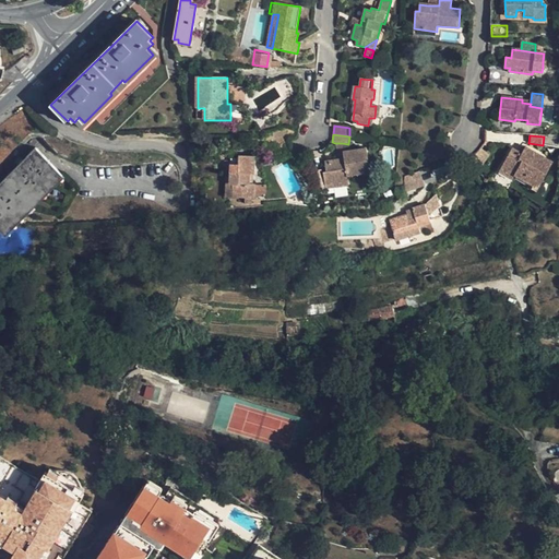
[(558,137),(544,137),(543,145),(558,147),(558,137)]
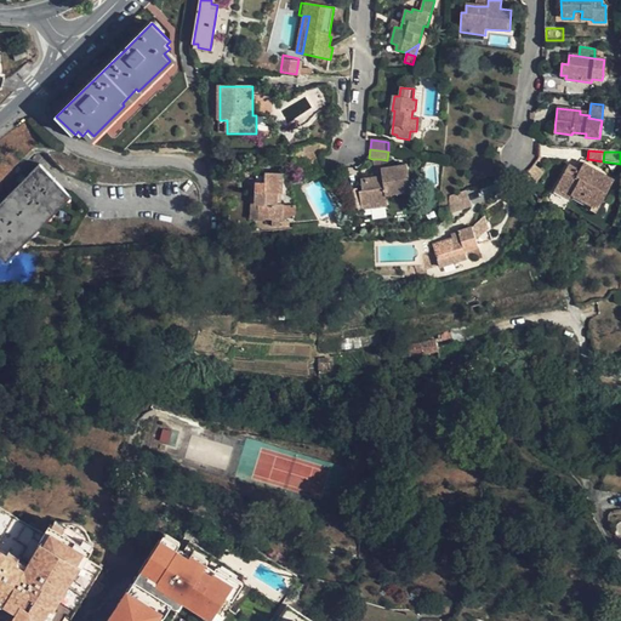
[(320,154),(305,159),(308,169),(323,166),(320,154)]
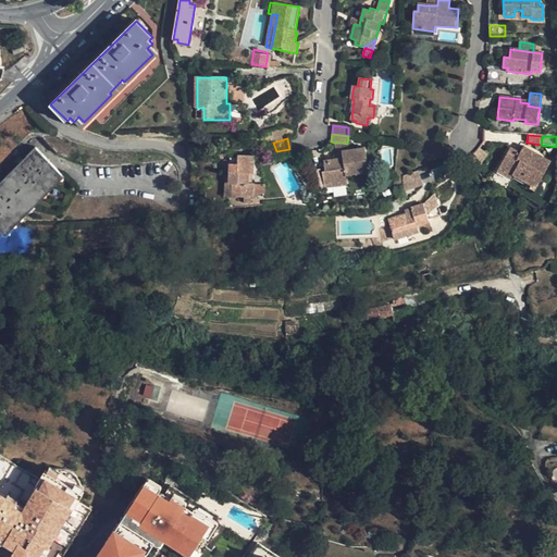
[(334,143),(337,160),(344,159),(343,151),(341,143),(334,143)]
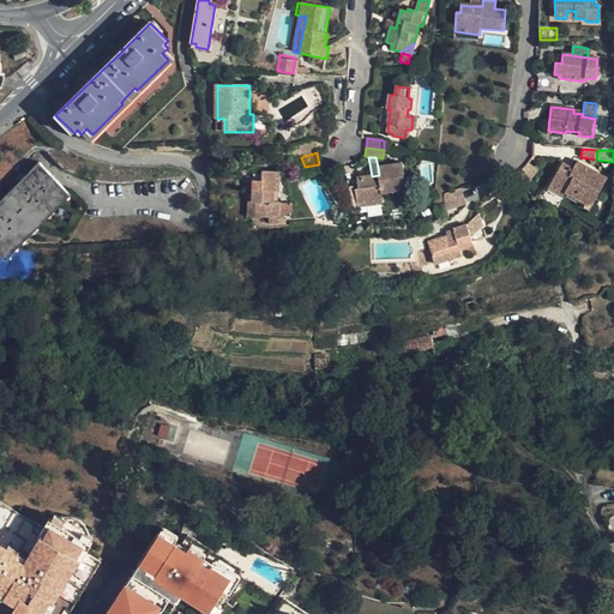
[(565,192),(591,206),(607,179),(577,162),(573,169),(564,164),(549,188),(563,197),(565,192)]
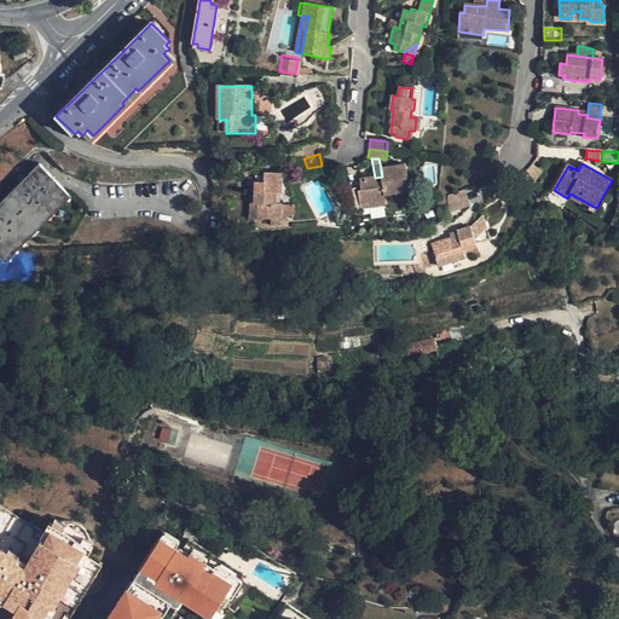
[(382,177),(375,178),(360,180),(362,191),(358,191),(362,209),(387,206),(385,195),(410,191),(405,165),(381,168),(382,177)]
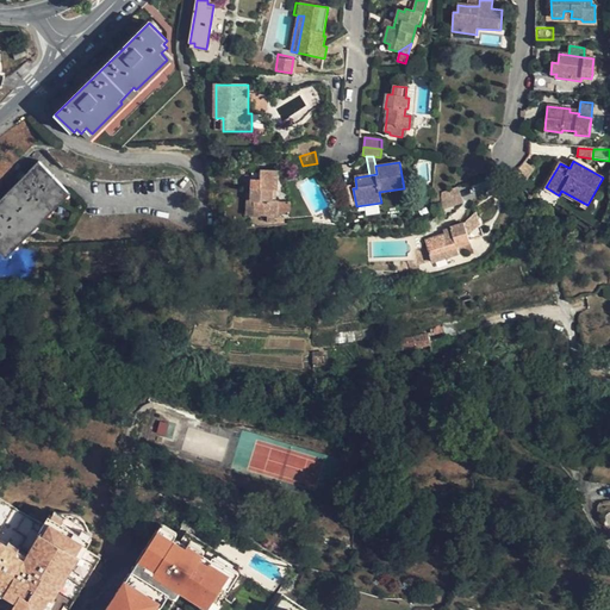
[(39,163),(0,203),(0,248),(6,255),(68,193),(39,163)]
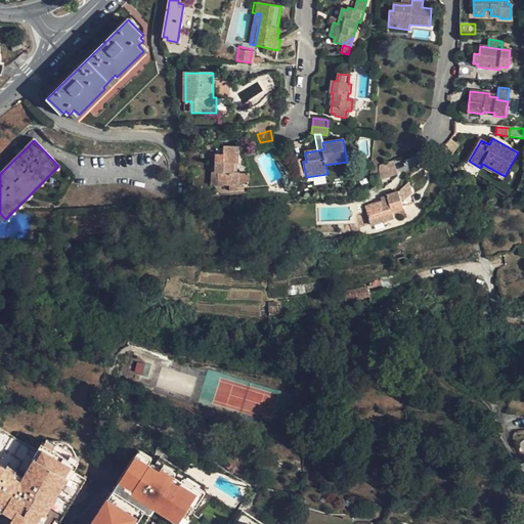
[(209,140),(195,140),(195,149),(210,149),(209,140)]
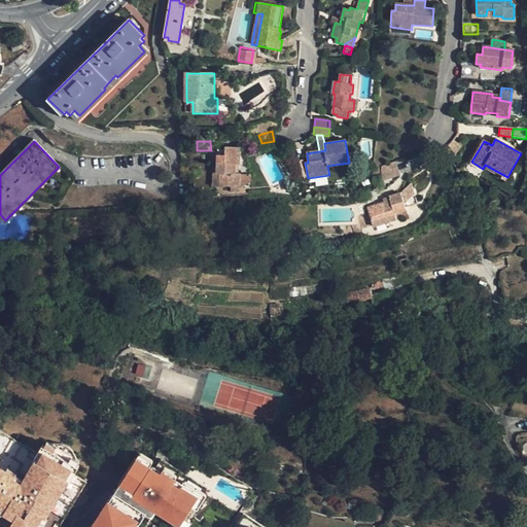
[(461,146),(454,141),(446,152),(453,157),(461,146)]
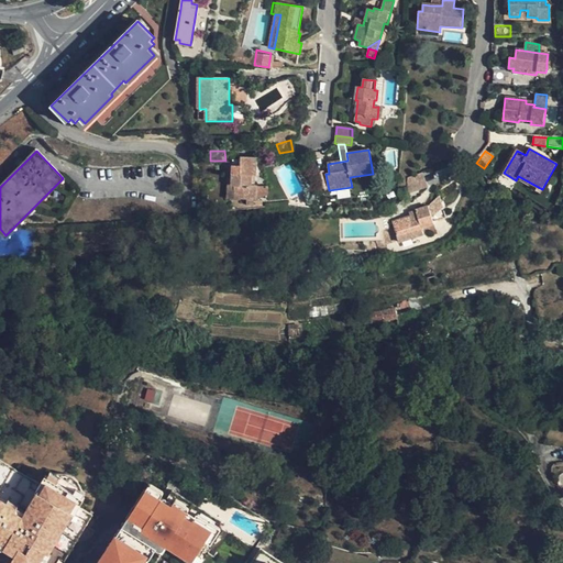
[(304,161),(299,153),(290,157),(295,164),(304,161)]
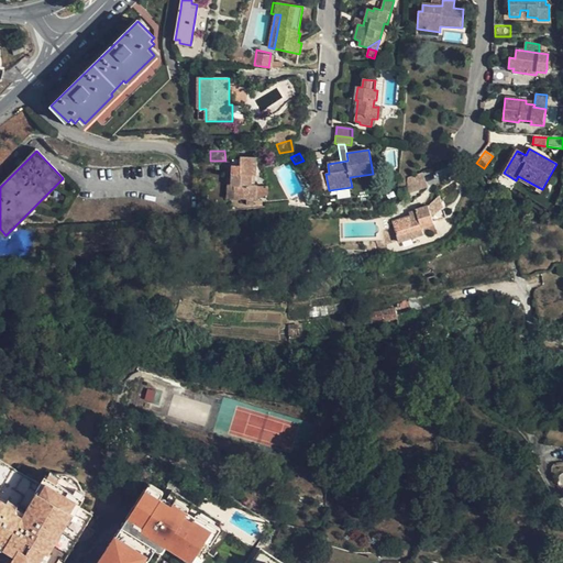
[(257,186),(255,186),(252,185),(252,176),(255,176),(256,176),(256,158),(240,157),(240,161),(233,161),(232,185),(229,185),(228,198),(247,199),(246,205),(254,206),(254,199),(257,199),(257,186)]
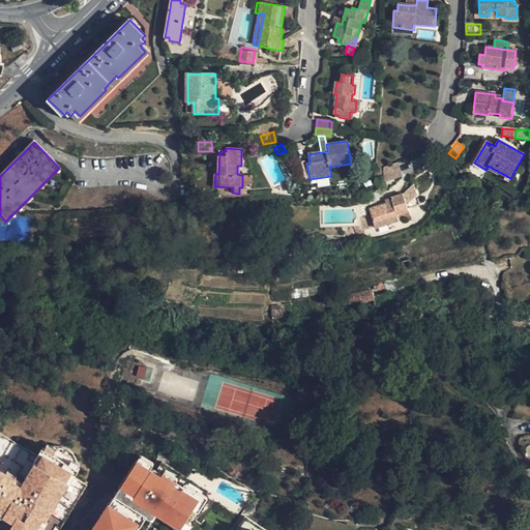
[(399,164),(382,168),(386,181),(403,176),(399,164)]
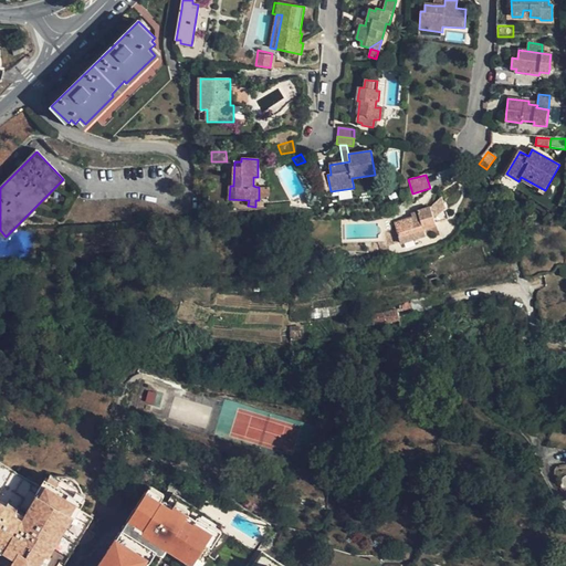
[(442,198),(431,207),(435,219),(446,209),(442,198)]
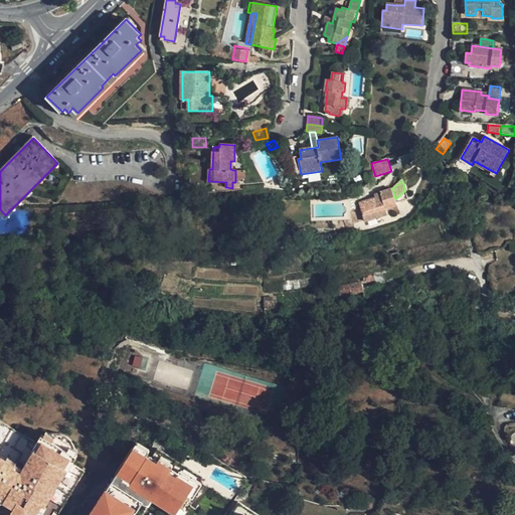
[(395,199),(392,188),(379,193),(381,197),(375,198),(360,203),(362,209),(349,213),(353,223),(365,219),(365,220),(387,214),(386,208),(397,205),(396,202),(407,199),(405,190),(395,199)]
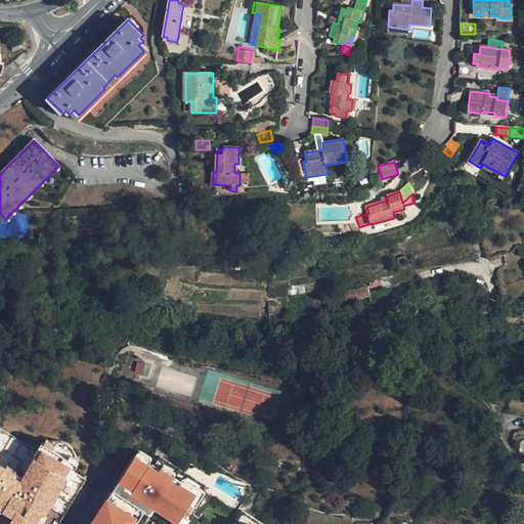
[(405,257),(404,257),(397,259),(399,267),(407,266),(405,257)]
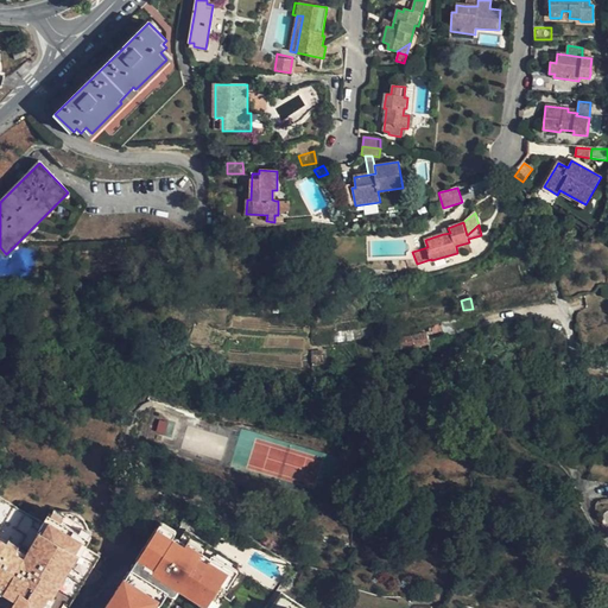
[(403,350),(428,342),(425,331),(399,339),(403,350)]
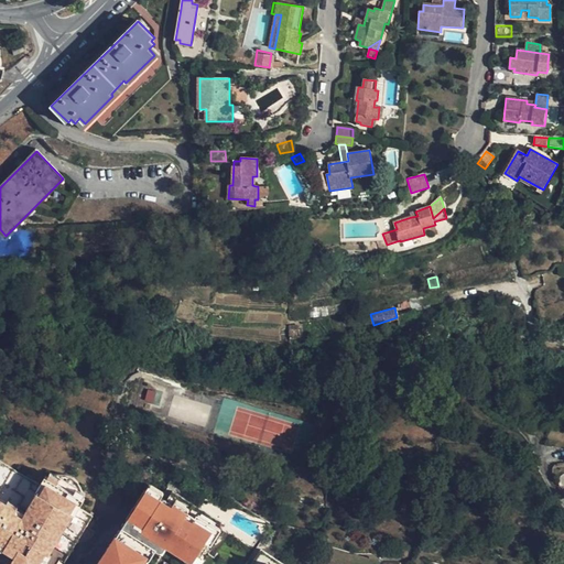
[(358,325),(367,323),(366,314),(357,316),(358,325)]
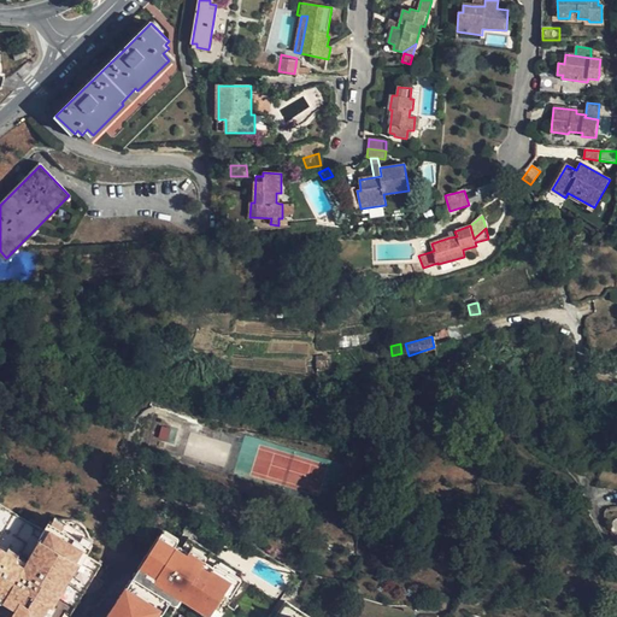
[(0,604),(21,616),(30,616),(35,611),(45,616),(63,616),(65,612),(69,613),(100,563),(87,556),(94,546),(92,544),(93,539),(90,536),(88,532),(84,526),(80,522),(74,519),(69,518),(63,518),(59,519),(56,517),(53,522),(51,521),(45,529),(0,503),(0,604)]
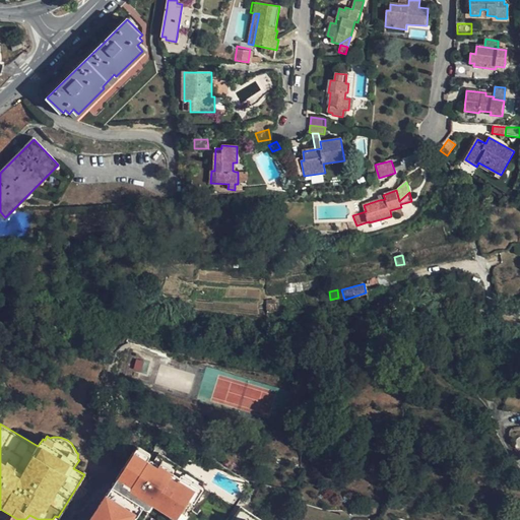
[(89,519),(183,519),(200,493),(197,491),(204,480),(158,450),(153,459),(136,448),(89,519)]
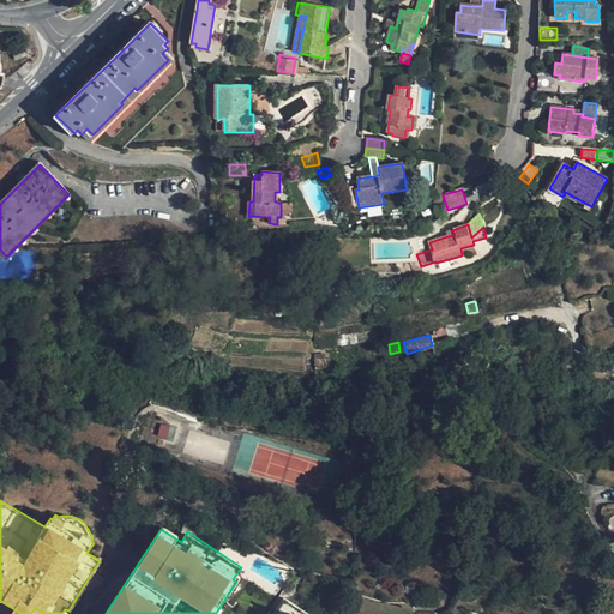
[(307,613),(283,599),(274,613),(307,613)]
